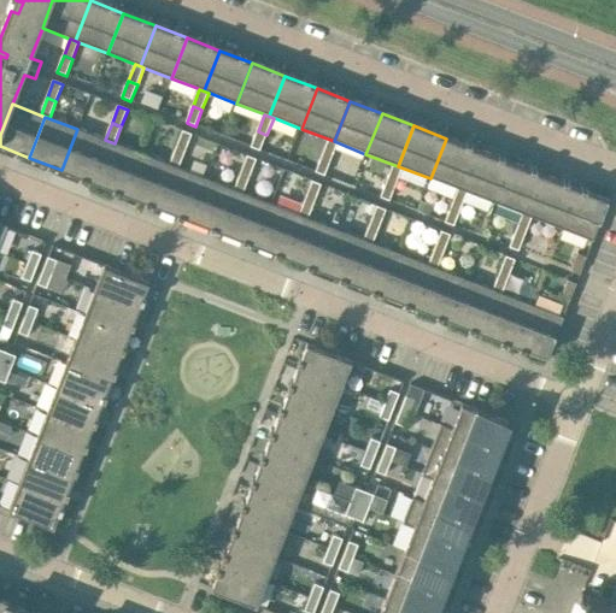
[(94,182),(110,142),(77,129),(62,170),(94,182)]
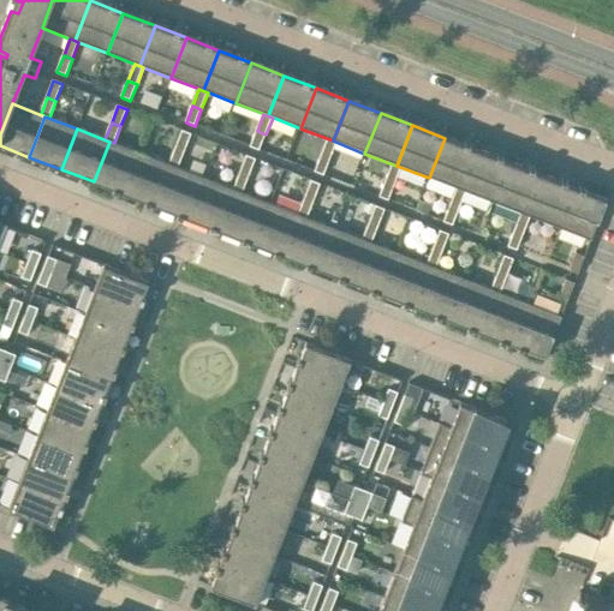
[(176,148),(185,151),(191,135),(183,131),(176,148)]
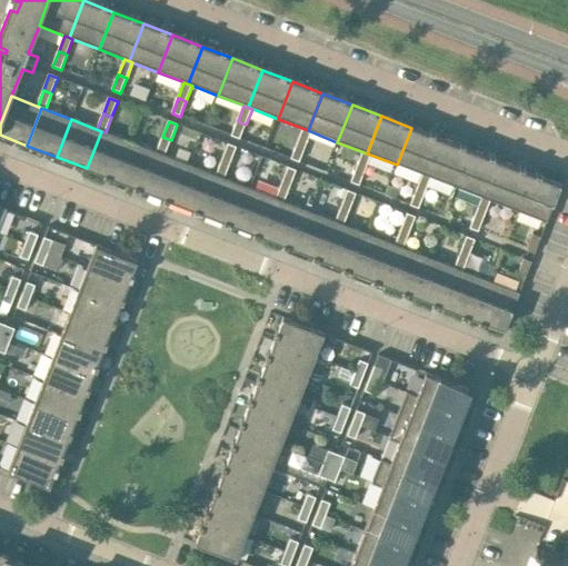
[(246,125),(238,121),(231,137),(240,140),(246,125)]
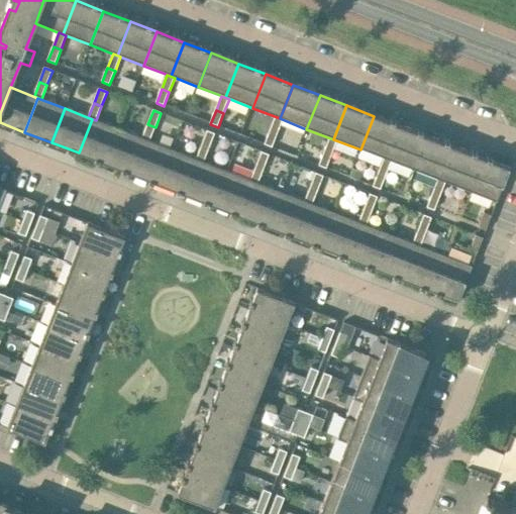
[(374,116),(360,149),(388,161),(401,126),(374,116)]
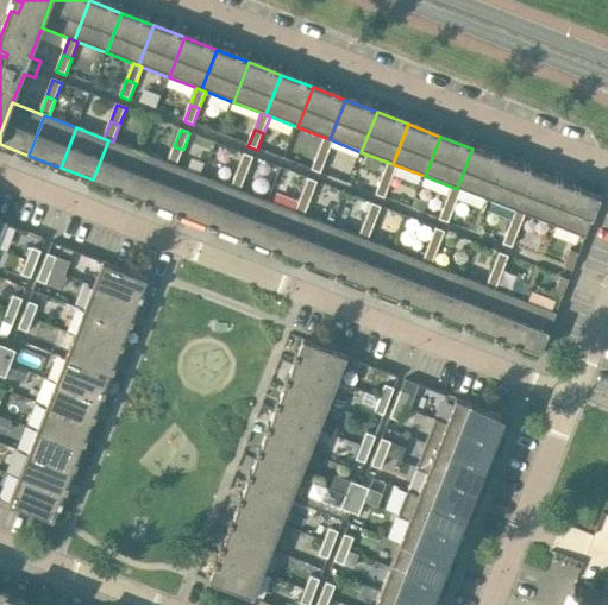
[(333,142),(325,138),(318,155),(327,158),(333,142)]
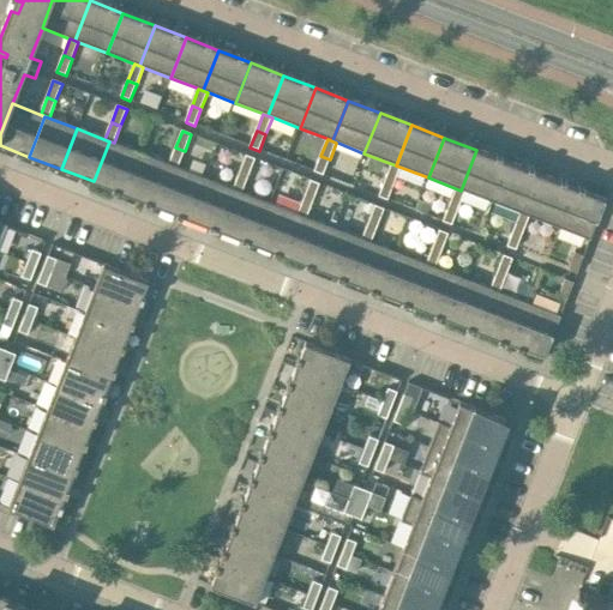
[(126,194),(142,153),(109,142),(94,181),(126,194)]
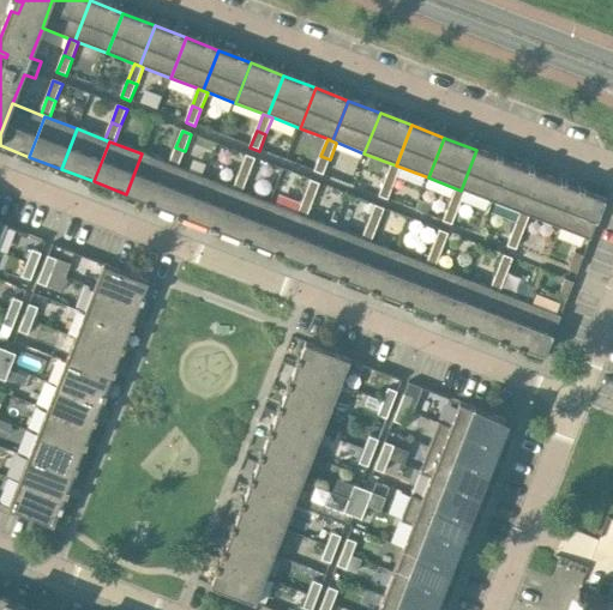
[(169,164),(178,168),(185,151),(175,148),(169,164)]
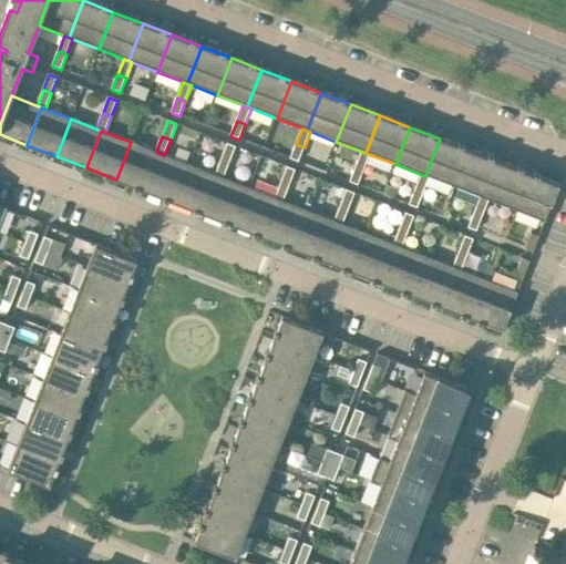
[(440,139),(425,176),(455,187),(470,151),(440,139)]
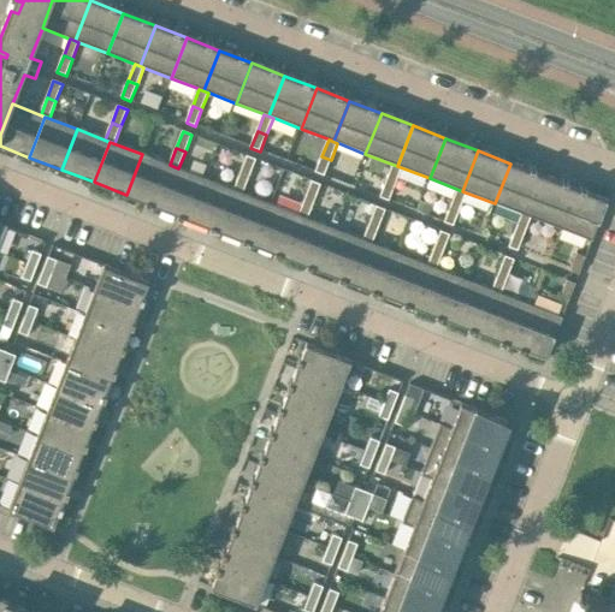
[(159,207),(175,167),(142,154),(126,195),(159,207)]
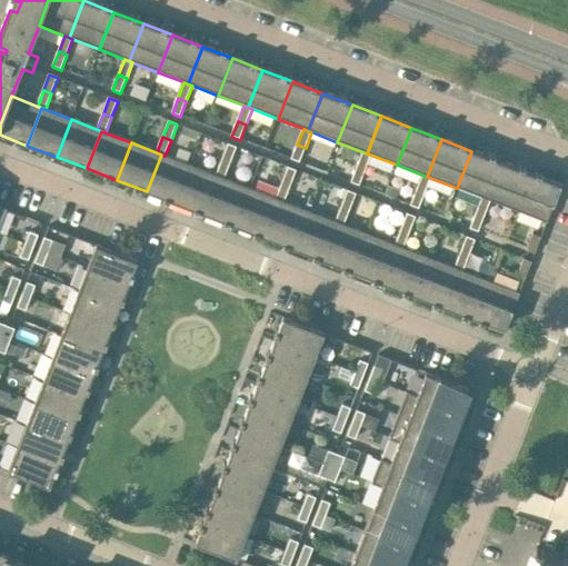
[(222,160),(230,164),(237,148),(228,145),(222,160)]
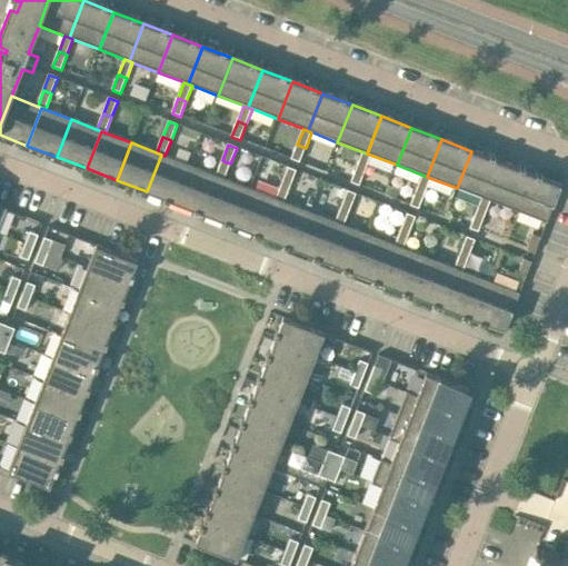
[(306,148),(297,145),(291,160),(299,164),(306,148)]
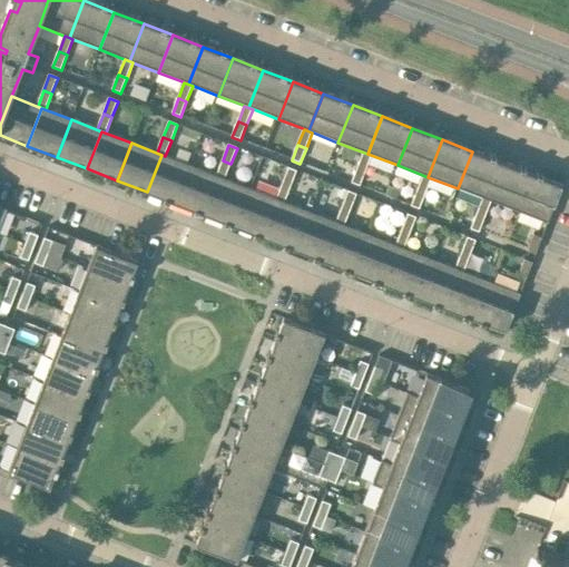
[(472,152),(458,188),(488,201),(502,163),(472,152)]
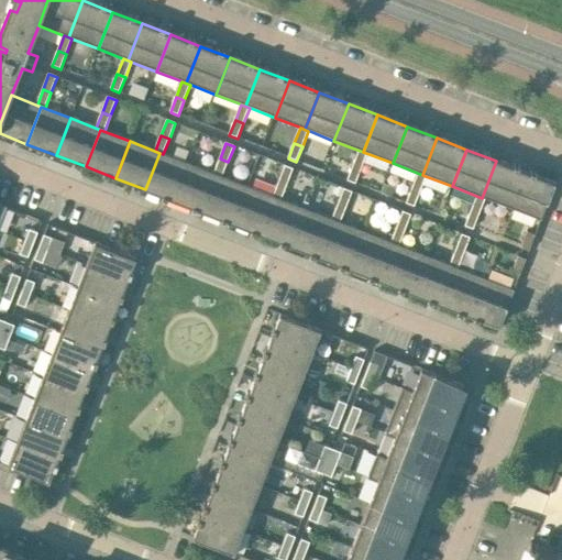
[(367,154),(360,151),(353,166),(362,169),(367,154)]
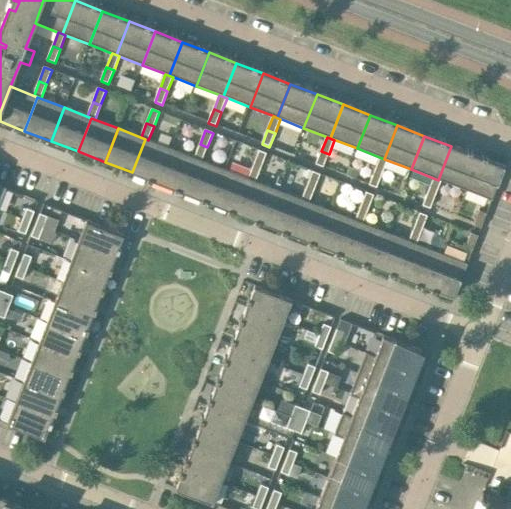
[(158,183),(171,149),(145,139),(132,172),(158,183)]
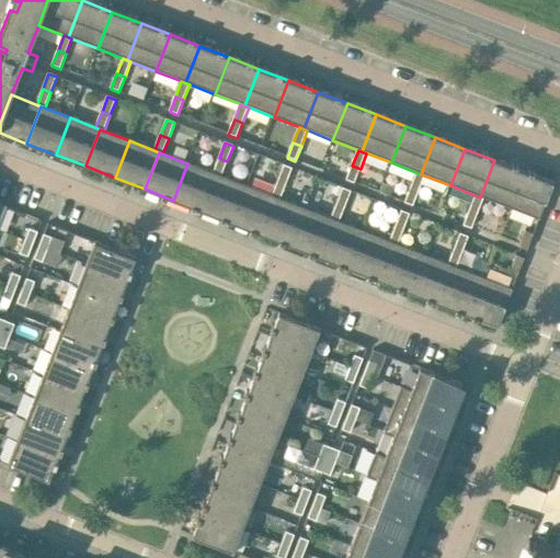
[(214,173),(221,177),(227,161),(219,158),(214,173)]
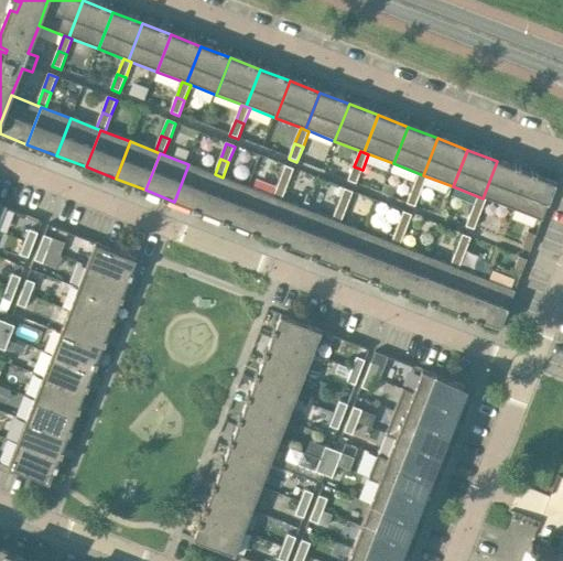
[(497,161),(483,198),(512,209),(527,173),(497,161)]
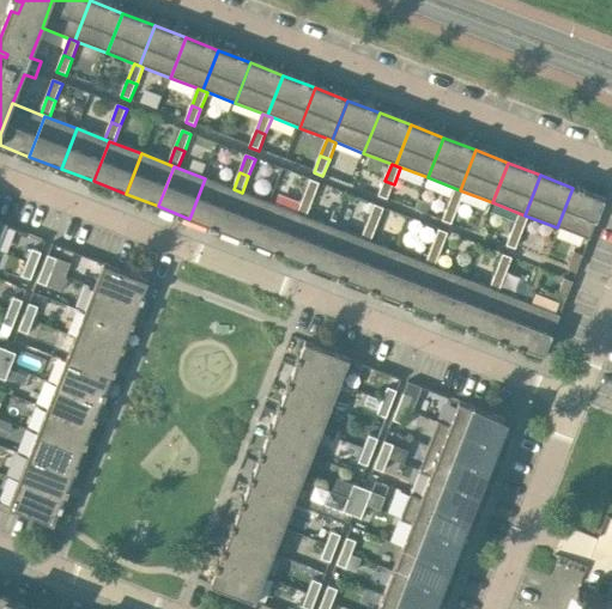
[(222,231),(237,192),(205,178),(189,219),(222,231)]
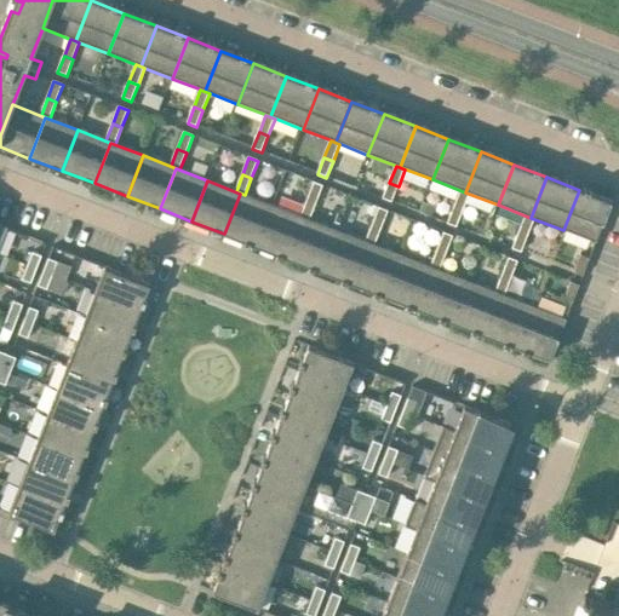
[(308,200),(316,203),(324,186),(314,183),(308,200)]
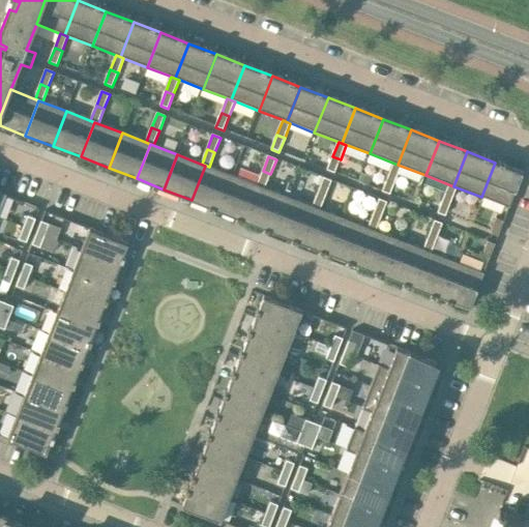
[(341,159),(332,156),(327,171),(334,174),(341,159)]
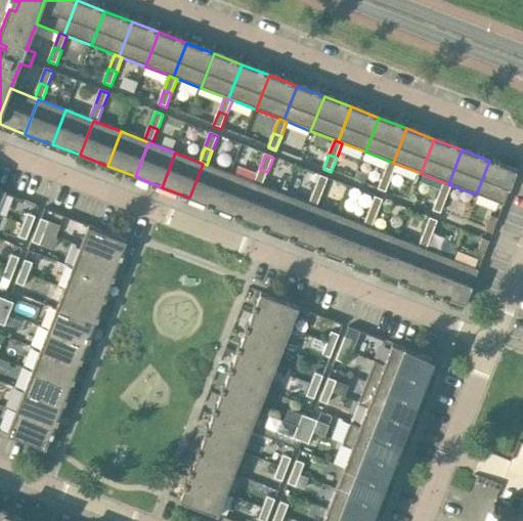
[(489,161),(476,194),(504,206),(517,171),(489,161)]
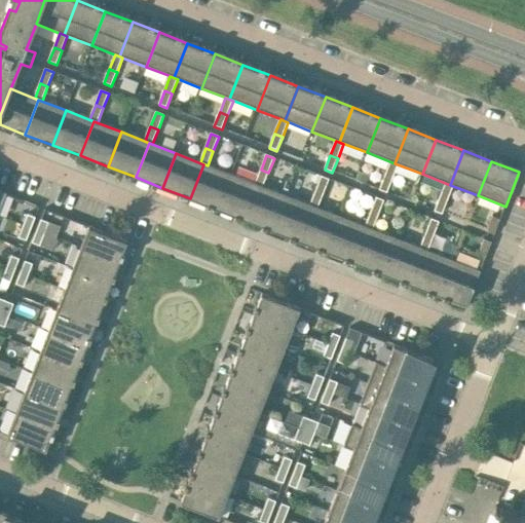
[(399,164),(390,162),(385,177),(392,179),(399,164)]
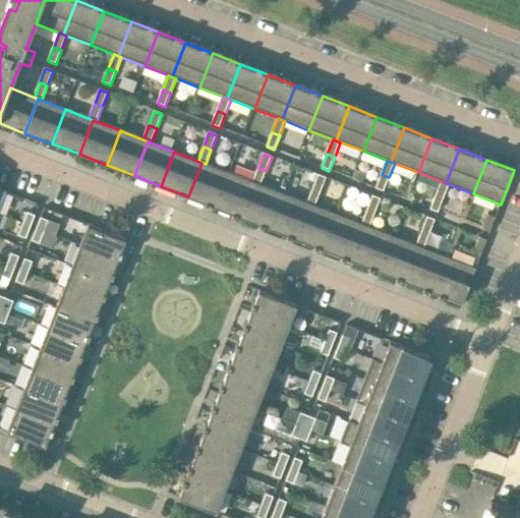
[(216,208),(229,173),(201,163),(188,196),(216,208)]
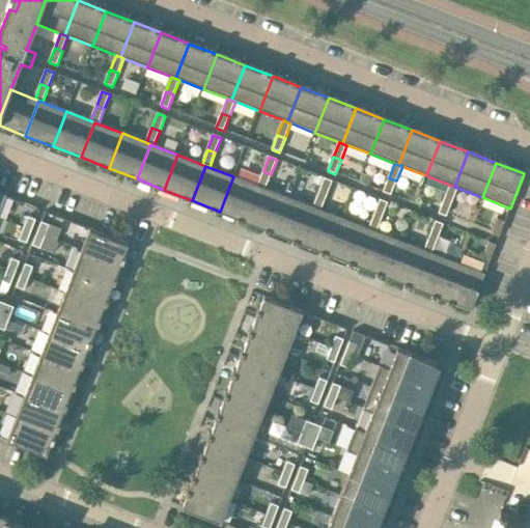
[(257,186),(266,189),(271,174),(263,171),(257,186)]
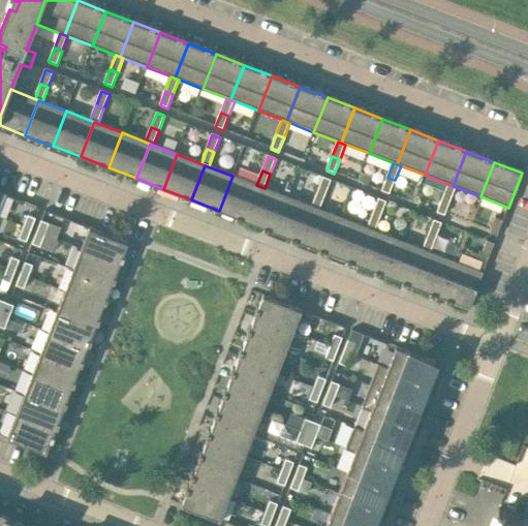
[(247,221),(260,186),(233,176),(219,211),(247,221)]
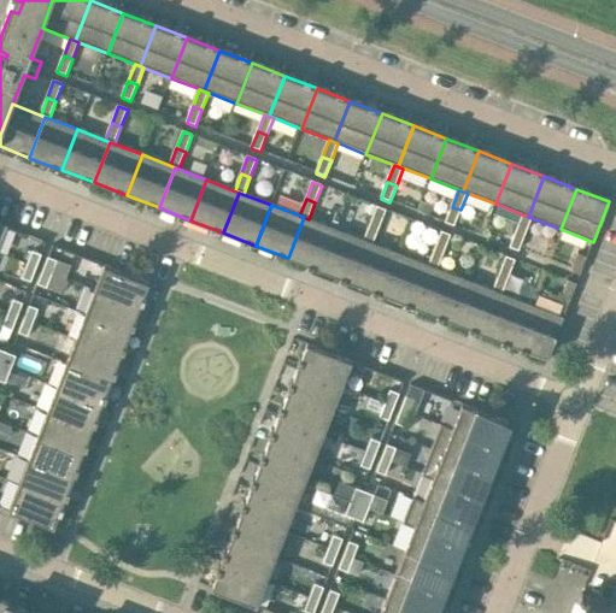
[(371,224),(380,228),(386,211),(377,207),(371,224)]
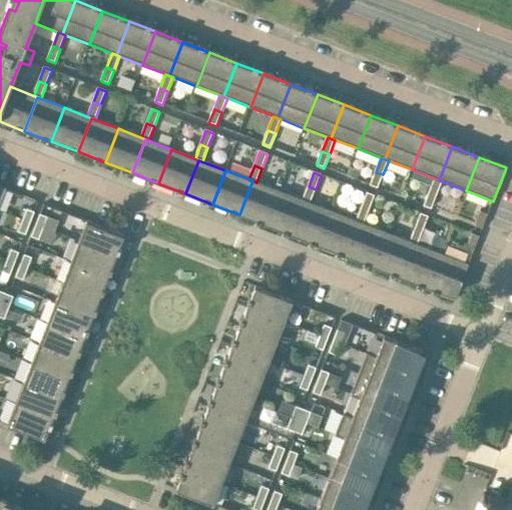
[(383,174),(376,172),(370,186),(378,188),(383,174)]
